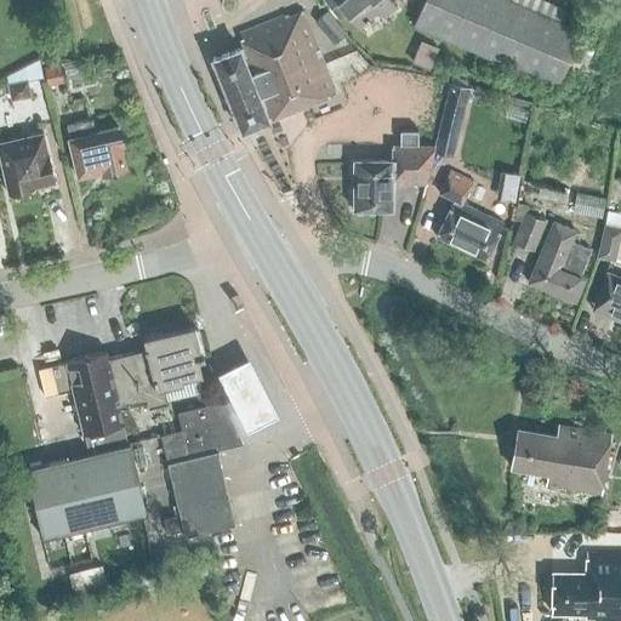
[(396,6),(389,0),(325,0),(324,1),(339,18),(343,13),(355,28),(377,11),(382,18),(396,6)]
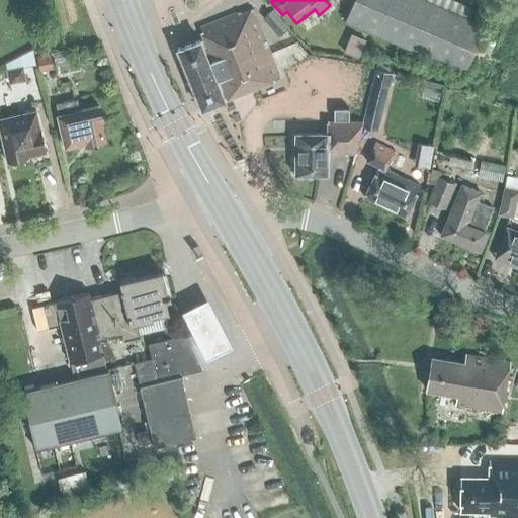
[(451,0),(353,0),(344,21),(464,73),(484,26),(468,20),(473,9),(451,0)]
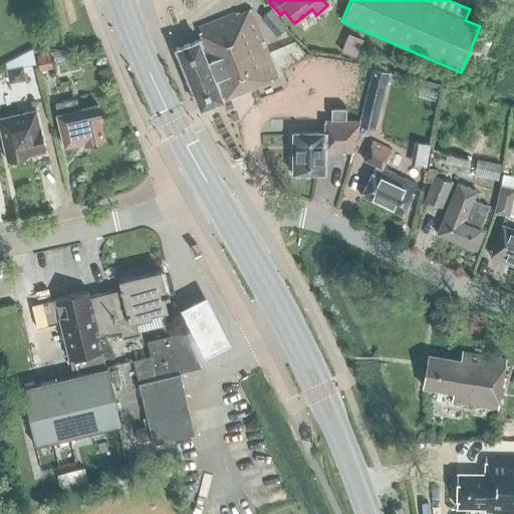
[(277,77),(250,10),(237,15),(236,12),(197,28),(202,40),(199,41),(198,40),(178,48),(177,48),(176,48),(176,50),(177,50),(199,107),(200,109),(201,108),(222,99),(221,98),(224,97),(225,98),(277,77)]
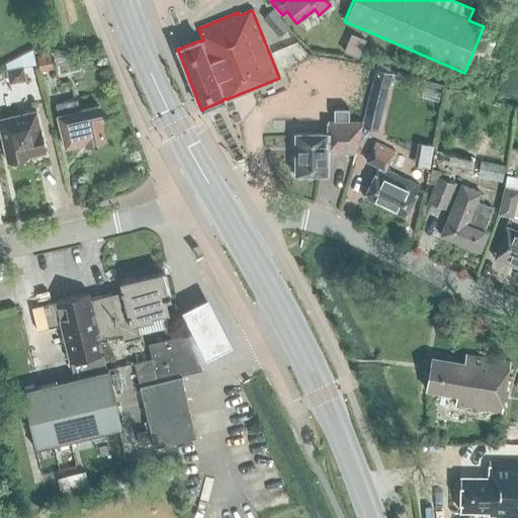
[(288,28),(272,10),(263,18),(278,36),(288,28)]
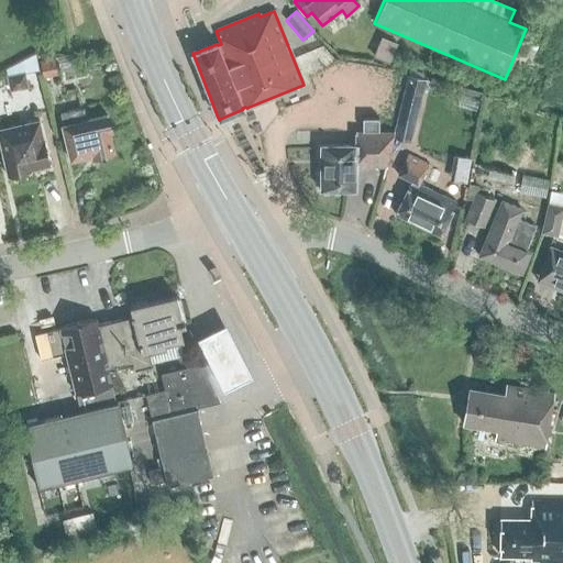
[(397,45),(381,39),(373,57),(389,64),(397,45)]
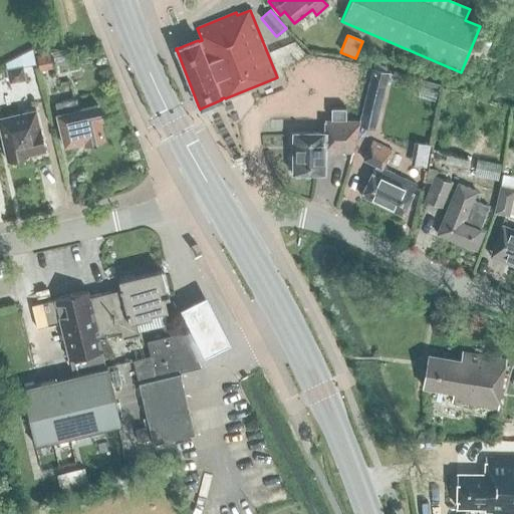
[(33,50),(5,64),(6,69),(5,69),(8,83),(25,80),(23,67),(36,65),(33,50)]
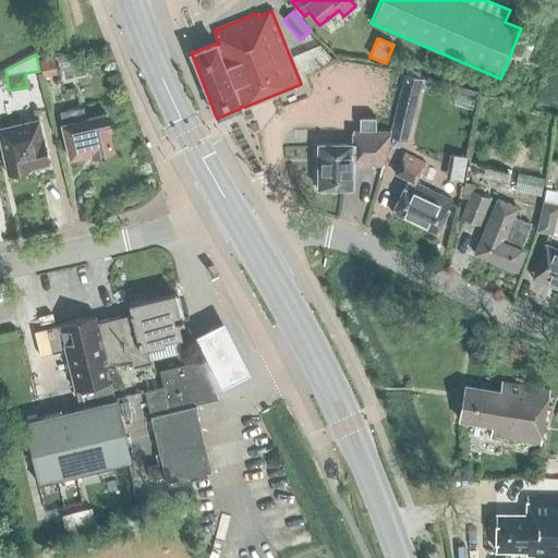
[(57,75),(52,57),(39,60),(43,79),(57,75)]
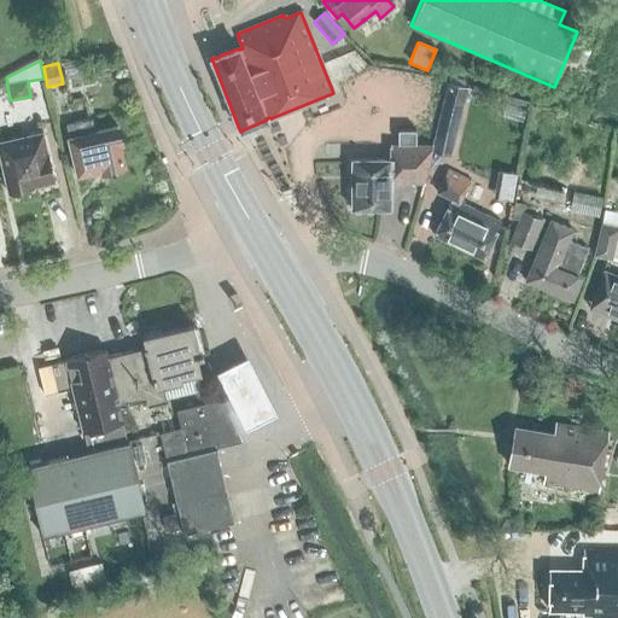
[(464,103),(445,98),(431,151),(450,156),(464,103)]
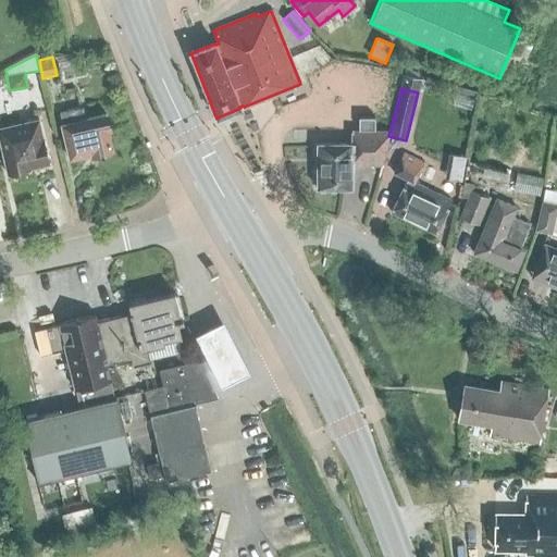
[(85,119),(83,108),(59,113),(61,124),(61,125),(69,159),(90,153),(90,156),(93,155),(98,158),(107,156),(110,151),(112,150),(108,131),(109,131),(106,114),(85,119)]
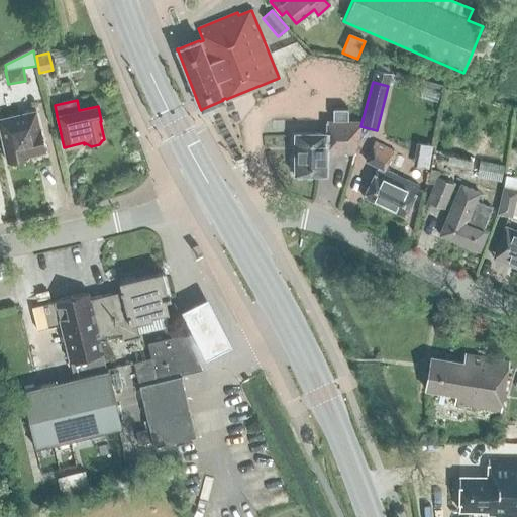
[(347,120),(346,109),(332,109),(332,120),(347,120)]
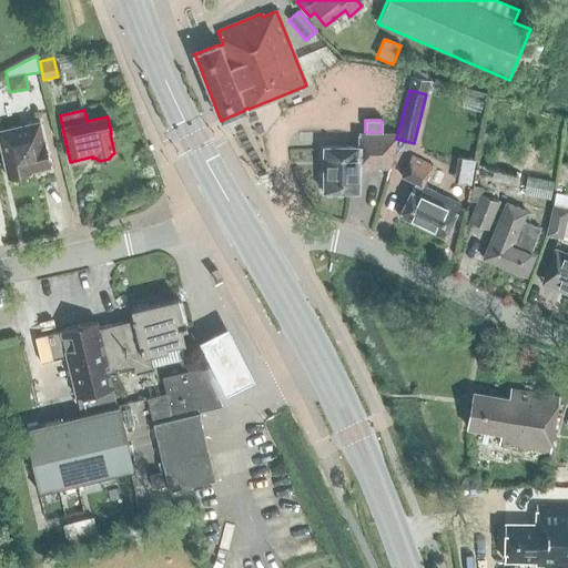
[(39,122),(0,130),(0,146),(7,179),(30,173),(29,171),(50,166),(44,142),(43,142),(39,122)]
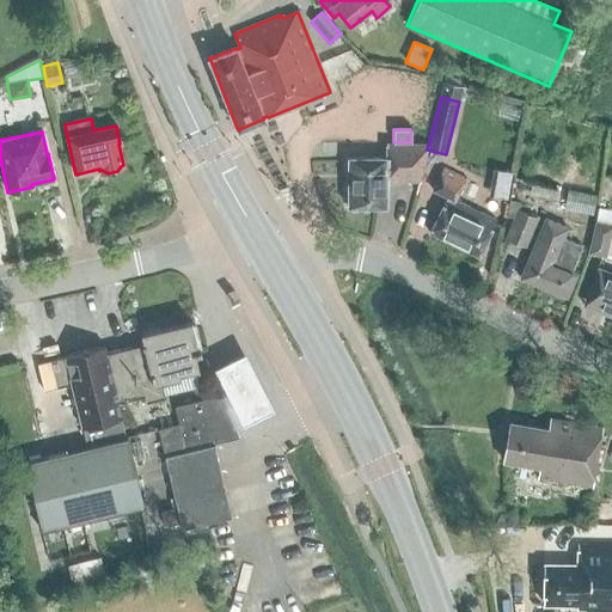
[(418,182),(427,144),(386,144),(386,158),(348,158),(347,207),(386,207),(386,182),(418,182)]
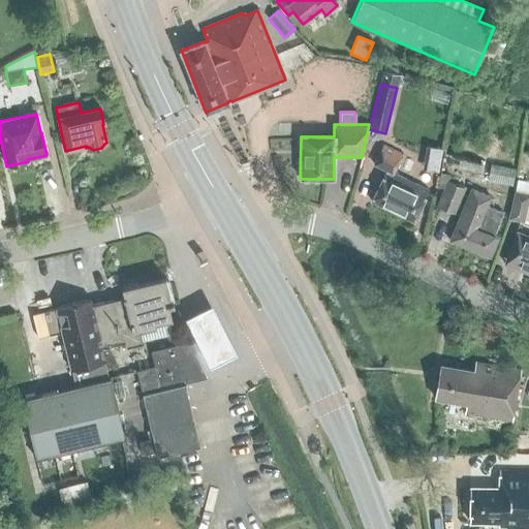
[(429,165),(444,168),(448,146),(434,143),(429,165)]
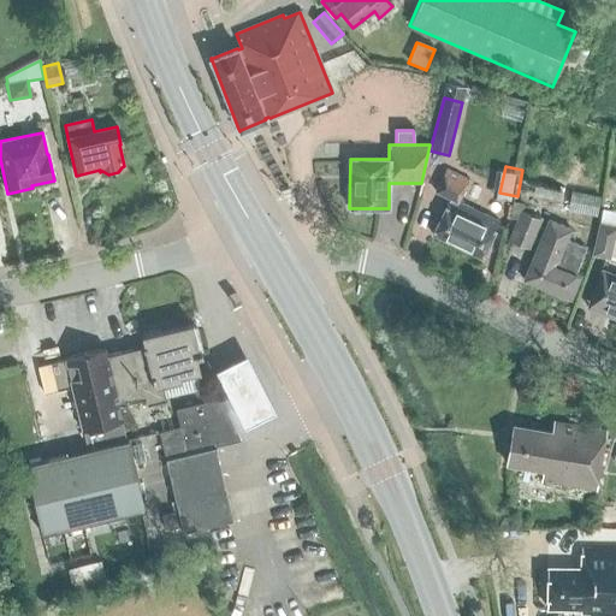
[(499,221),(474,209),(457,202),(468,179),(444,169),(434,191),(449,199),(432,235),(456,247),(481,259),(499,221)]
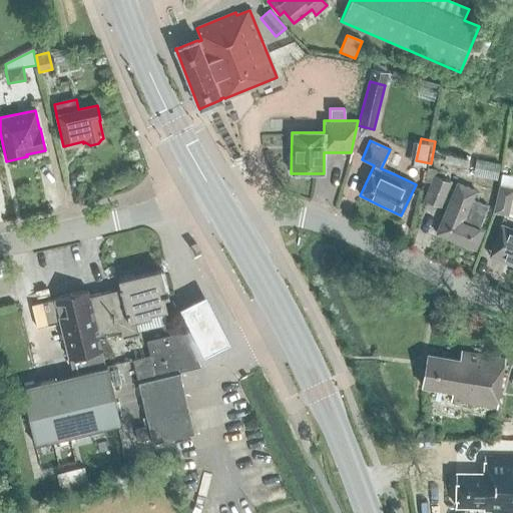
[(480,158),(479,173),(503,176),(505,160),(480,158)]
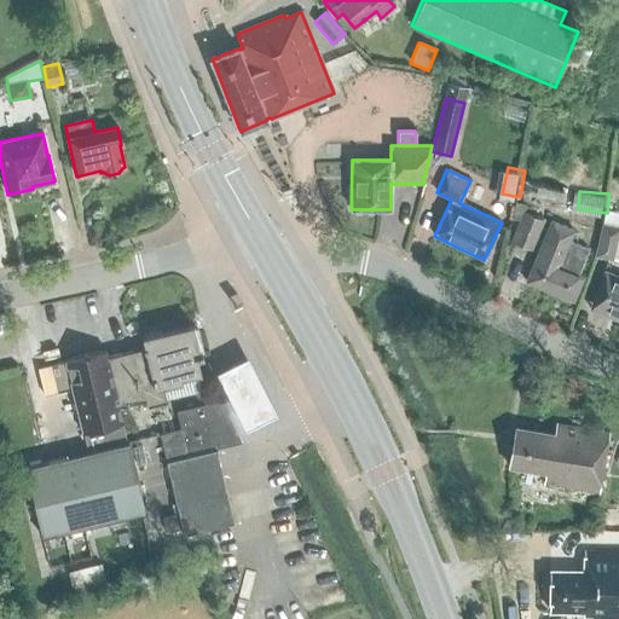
[(544,221),(526,214),(527,204),(515,202),(512,220),(519,221),(510,242),(533,250),(544,221)]
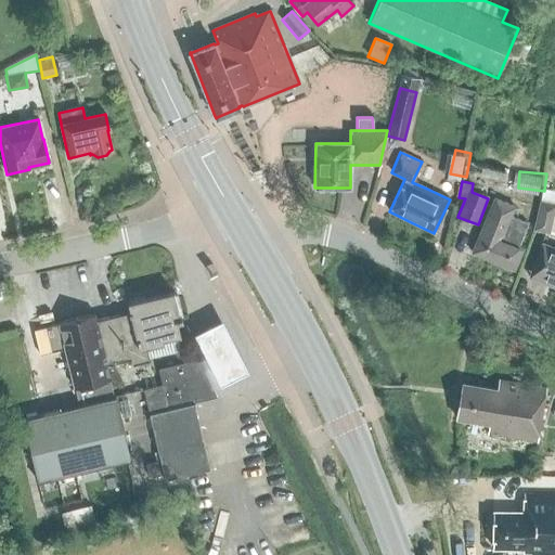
[(472,253),(492,261),(513,270),(521,249),(517,247),(527,223),(510,216),(514,206),(494,198),(472,253)]
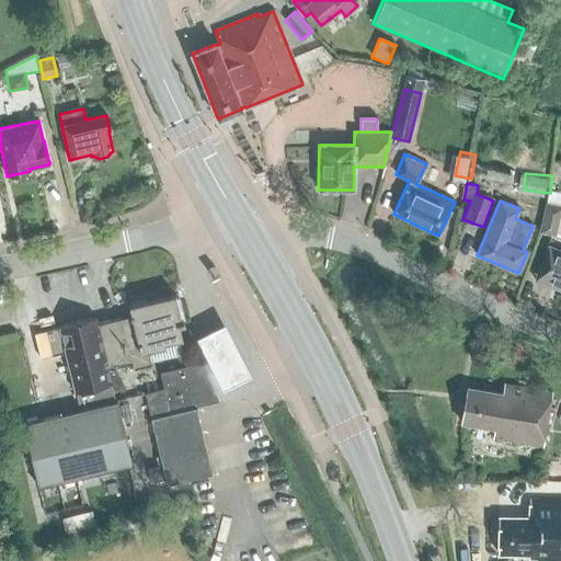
[(560,208),(560,206),(545,203),(539,232),(556,236),(560,208)]
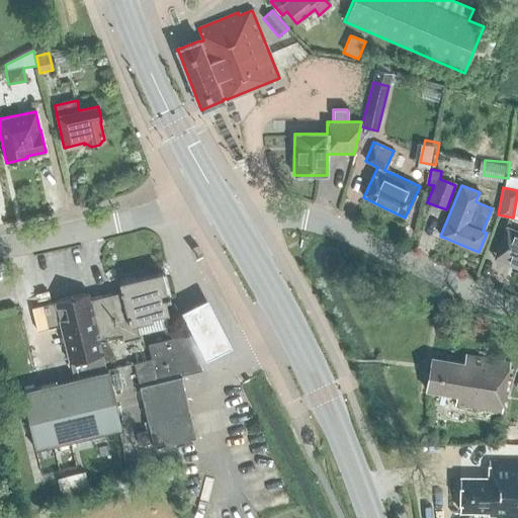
[(517,267),(517,232),(506,227),(494,258),(517,267)]
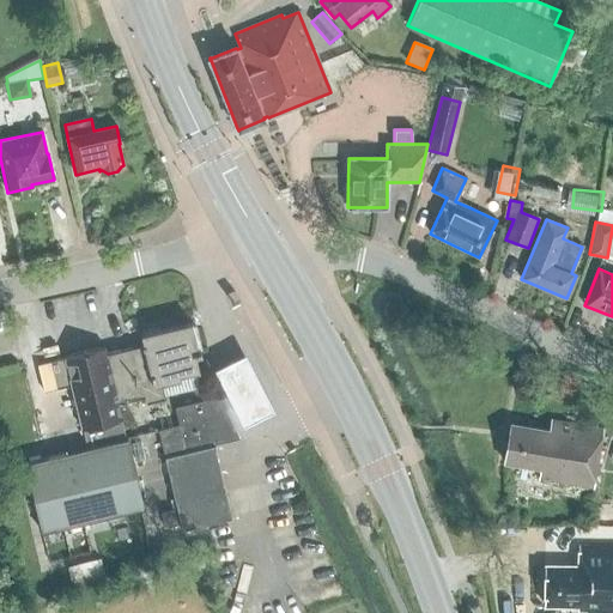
[(44,457),(24,462),(41,533),(103,517),(144,508),(127,438),(125,438),(120,420),(122,419),(117,404),(144,396),(146,404),(165,399),(164,395),(199,387),(195,371),(199,370),(195,354),(200,353),(199,350),(200,350),(195,326),(192,327),(190,322),(158,331),(157,327),(143,331),(144,334),(141,334),(144,345),(105,353),(104,347),(65,357),(65,358),(49,362),(52,371),(54,380),(56,389),(71,386),(82,429),(83,429),(86,448),(44,457)]
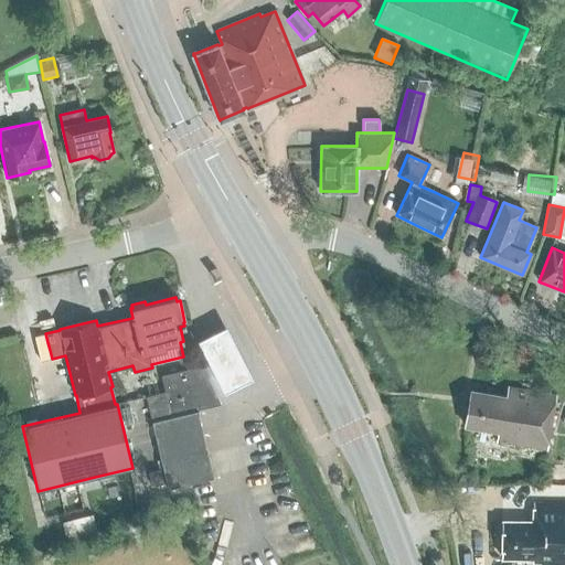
[(224,321),(196,337),(223,388),(252,374),(224,321)]
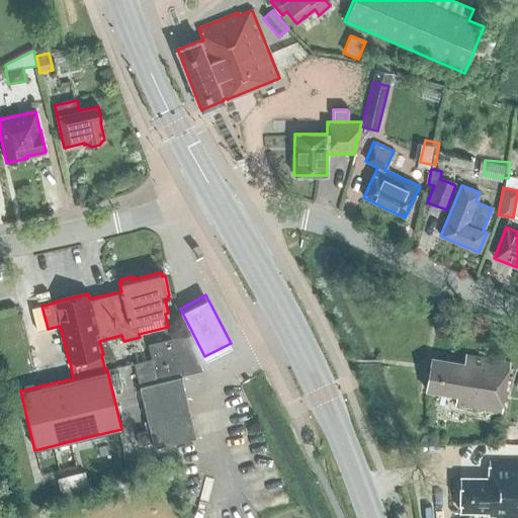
[(187,372),(178,337),(148,345),(151,359),(134,363),(149,429),(136,432),(139,446),(153,443),(154,447),(195,437),(182,383),(183,383),(181,374),(187,372)]
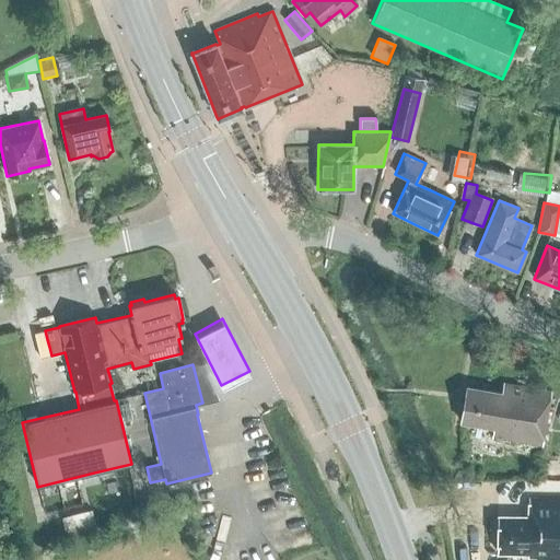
[(466,387),(461,422),(492,428),(491,438),(541,446),(550,392),(502,383),(501,393),(466,387)]
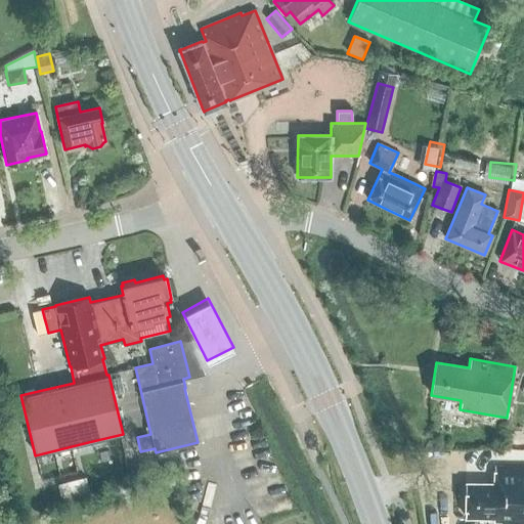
[(523,523),(523,467),(494,467),(494,484),(466,483),(465,518),(493,518),(492,523),(523,523)]
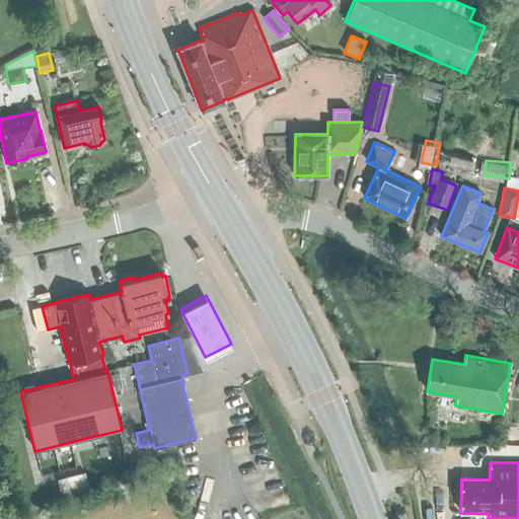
[(84,473),(72,476),(76,494),(88,491),(84,473)]
